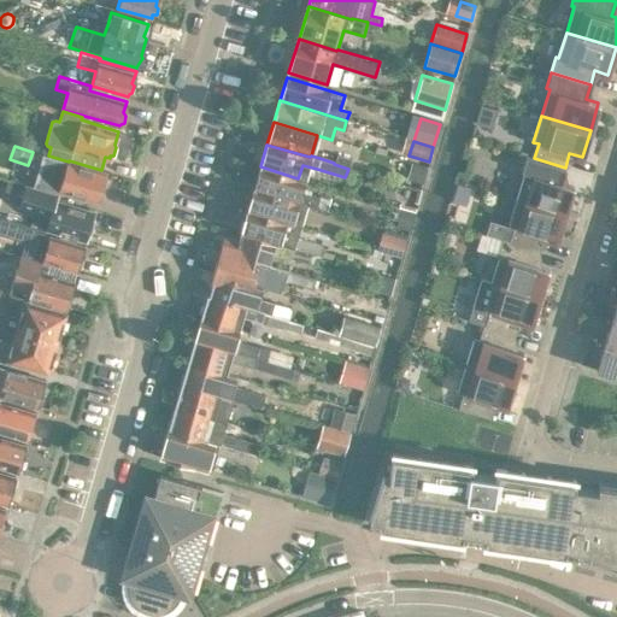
[(334,164),(348,169),(351,158),(336,154),(334,163),(334,164)]
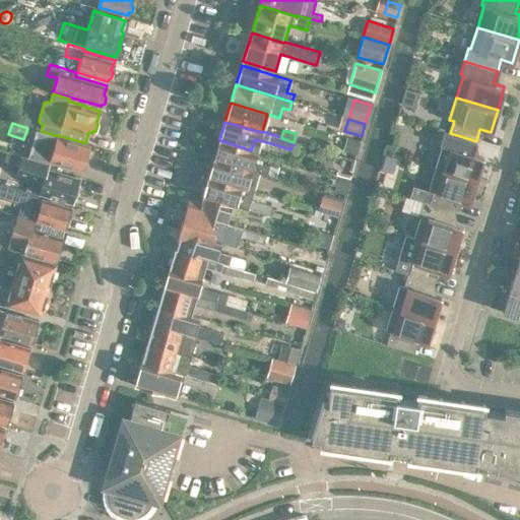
[(435,167),(476,180),(482,156),(472,153),(476,141),(450,133),(443,131),(439,144),(442,145),(435,167)]
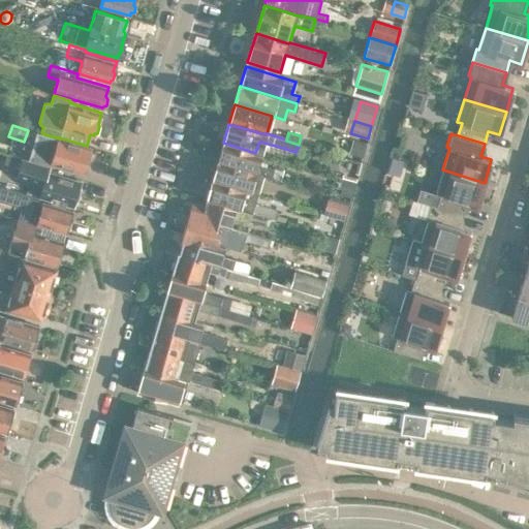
[(53,157),(24,148),(22,157),(50,165),(51,165),(52,161),(83,172),(86,161),(89,159),(92,152),(89,150),(90,148),(87,147),(87,146),(59,137),(59,138),(53,157)]
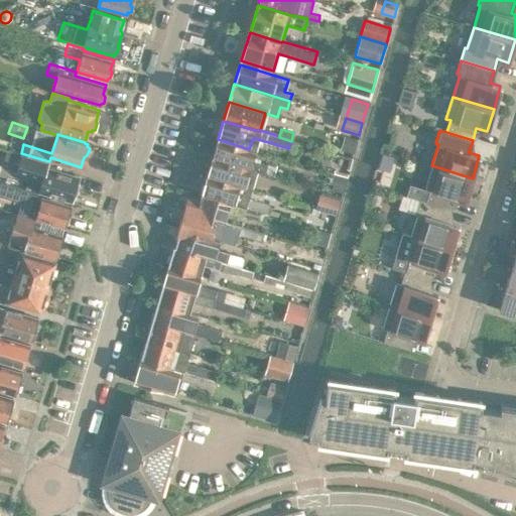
[(340,149),(353,153),(357,141),(344,137),(340,149)]
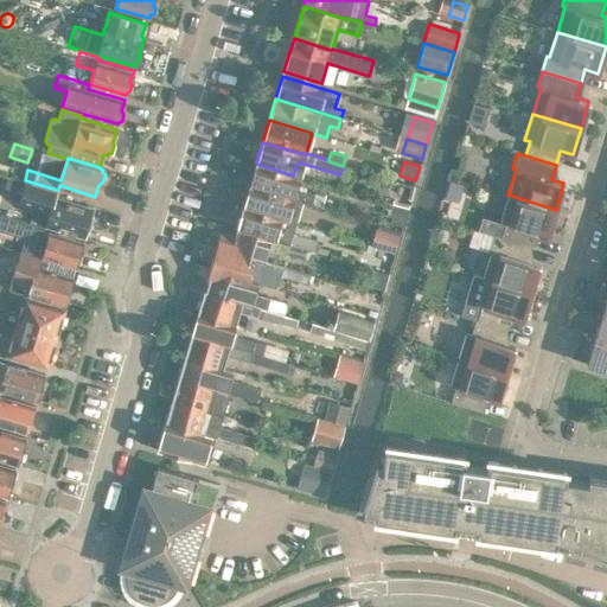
[(311,205),(312,200),(313,193),(291,186),(293,176),(256,164),(249,185),(302,202),(302,203),(311,205)]
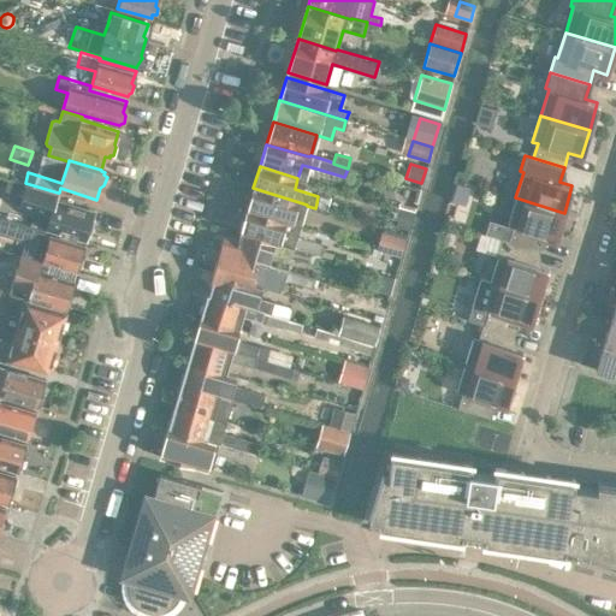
[(25,183),(24,187),(18,205),(51,214),(46,229),(51,230),(86,241),(87,238),(89,236),(92,227),(90,225),(95,209),(55,197),(58,193),(25,183)]
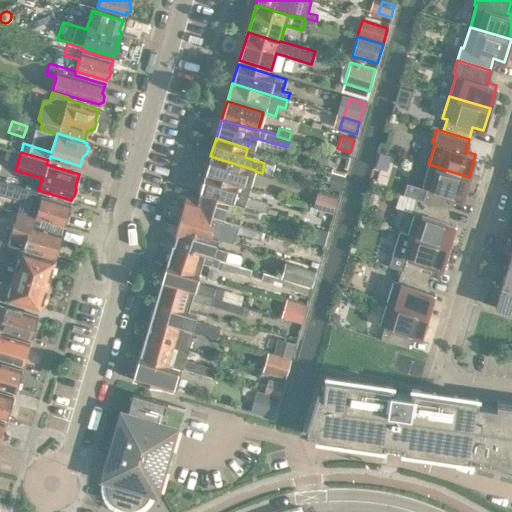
[(252,179),(255,171),(255,170),(210,156),(204,175),(248,188),(251,178),(252,179)]
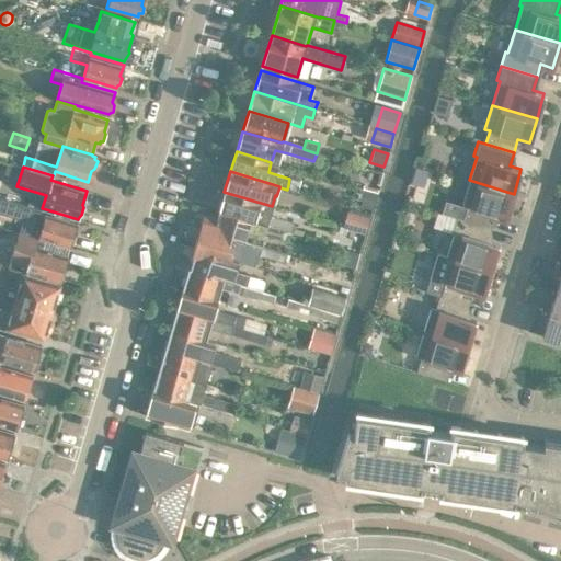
[(467,206),(462,219),(491,228),(494,215),(506,218),(514,194),(469,180),(461,205),(467,206)]
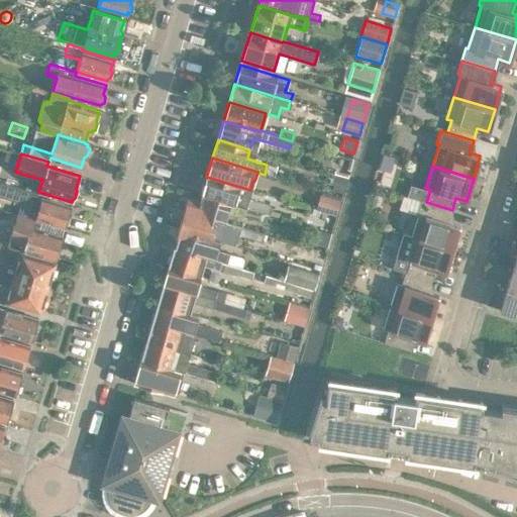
[(331,189),(342,192),(346,178),(335,175),(331,189)]
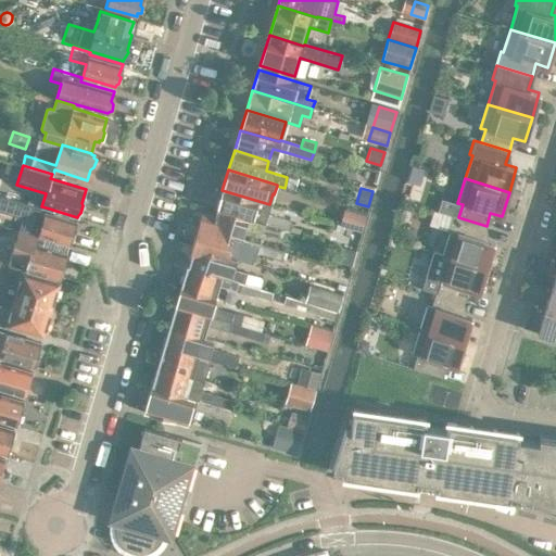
[(222,190),(216,210),(277,228),(280,219),(266,215),(269,204),(222,190)]
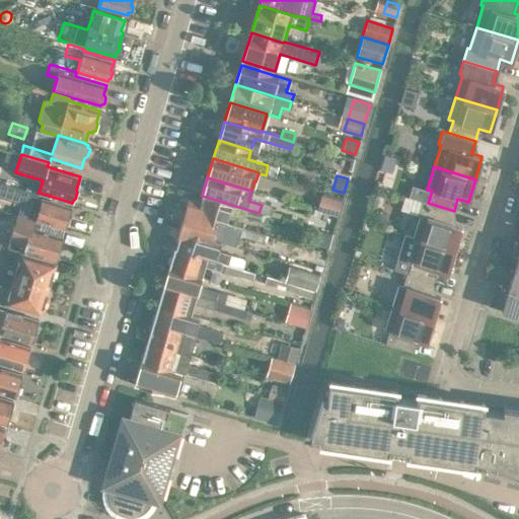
[(15,219),(44,228),(46,222),(64,227),(65,225),(68,225),(69,218),(68,216),(70,207),(41,199),(43,194),(39,193),(24,189),(0,180),(0,196),(20,202),(17,213),(15,219)]
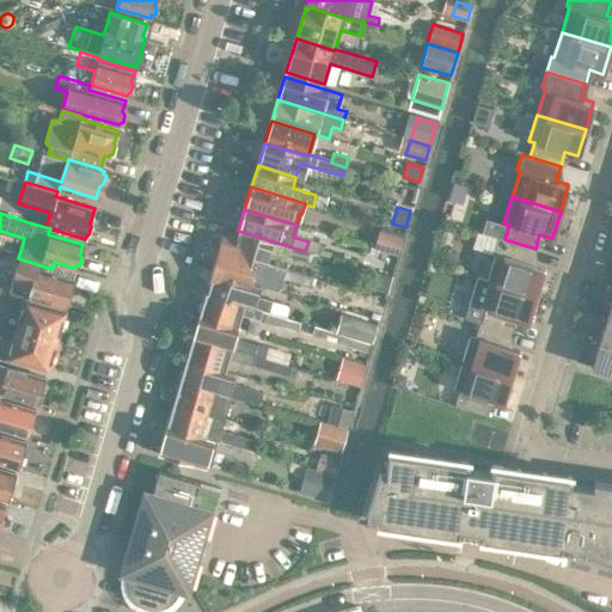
[(375,249),(398,255),(404,237),(380,230),(375,249)]
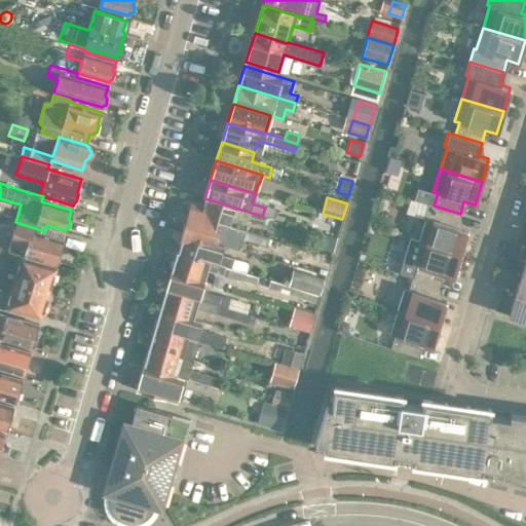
[(260,224),(262,216),(204,198),(202,205),(190,201),(187,214),(227,226),(230,216),(248,221),(260,224)]
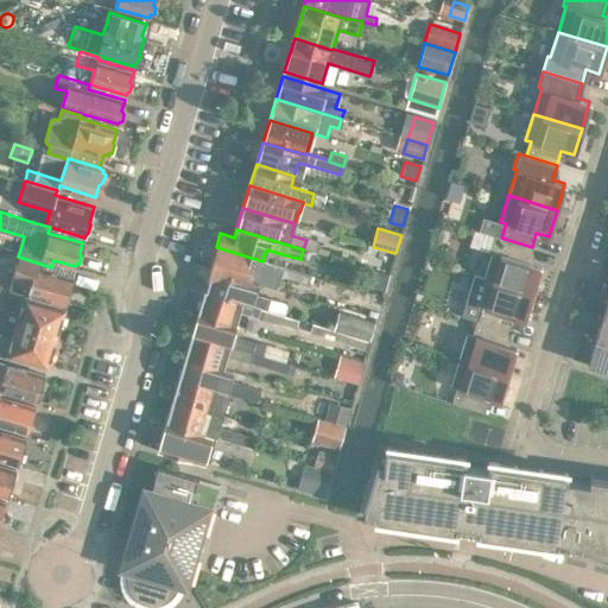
[(527,261),(532,247),(501,238),(493,234),(488,251),(492,252),(483,277),(531,292),(539,265),(527,261)]
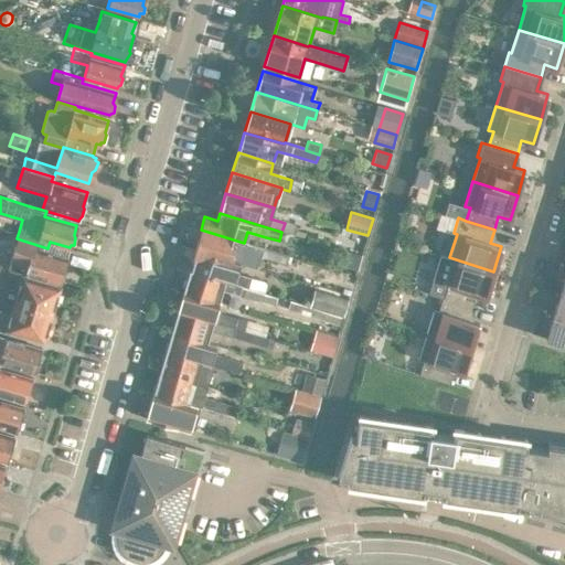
[(238,251),(260,257),(286,264),(289,255),(263,248),(244,243),(201,230),(195,249),(238,263),(242,252),(238,251)]
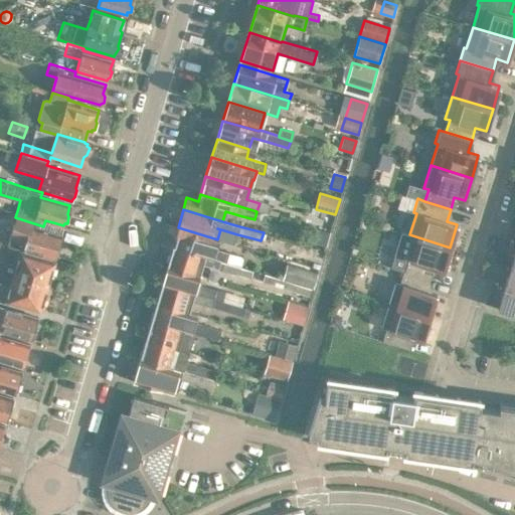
[(15,217),(7,244),(54,258),(54,255),(57,254),(59,247),(58,245),(60,235),(42,230),(43,226),(15,217)]
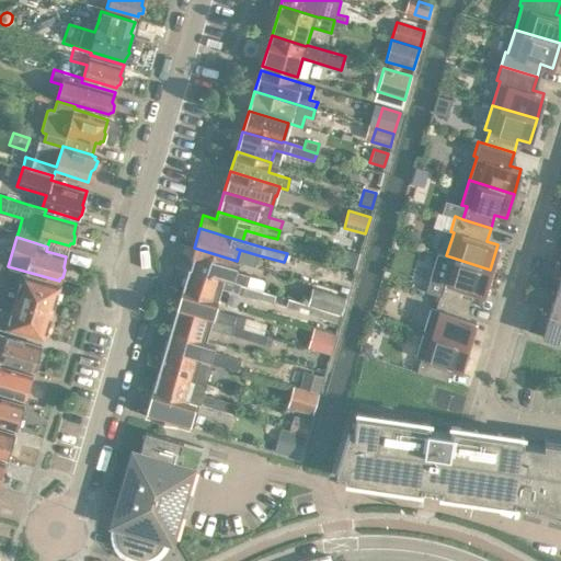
[(194,248),(187,268),(244,286),(244,285),(248,274),(235,270),(237,261),(194,248)]
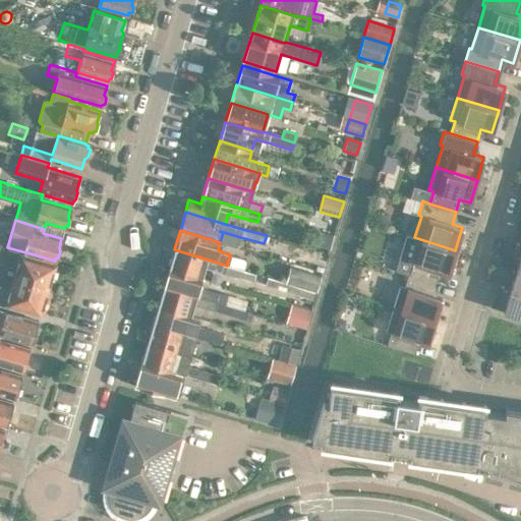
[(314,245),(329,249),(332,235),(319,231),(314,245)]
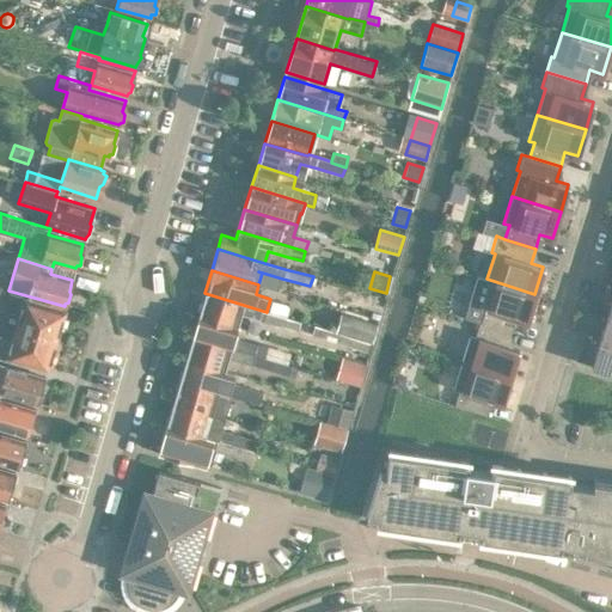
[(534,294),(487,279),(478,306),(484,307),(479,322),(510,331),(514,317),(527,320),(534,294)]
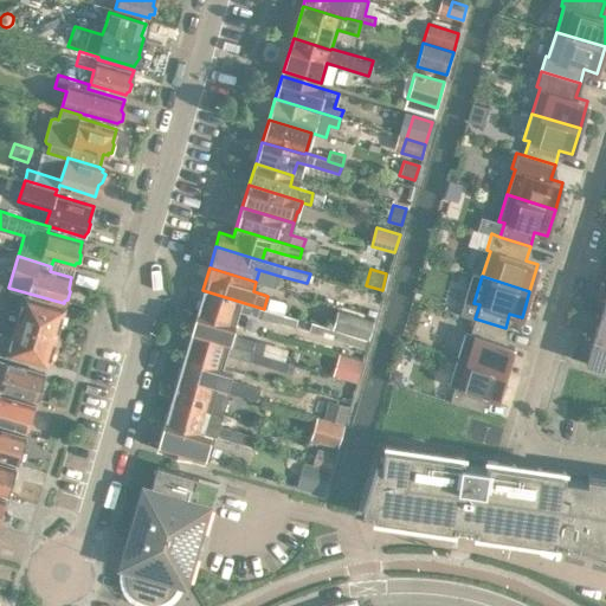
[(294,327),(296,318),(297,317),(264,308),(264,309),(202,290),(197,311),(234,323),(238,310),(243,313),(243,311),(256,316),(294,327)]
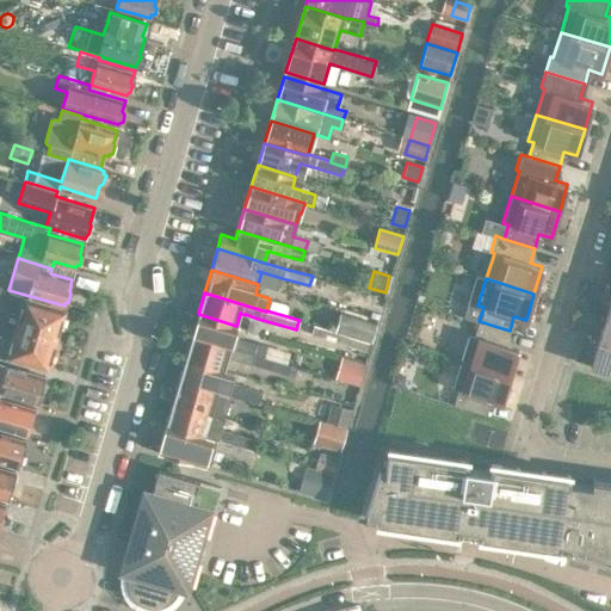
[(25,300),(20,315),(0,309),(0,322),(54,339),(62,310),(25,300)]
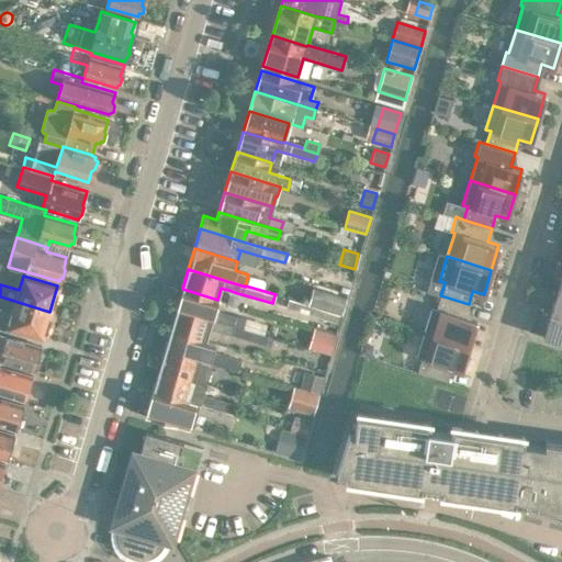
[(346,294),(311,284),(306,301),(340,311),(346,294)]
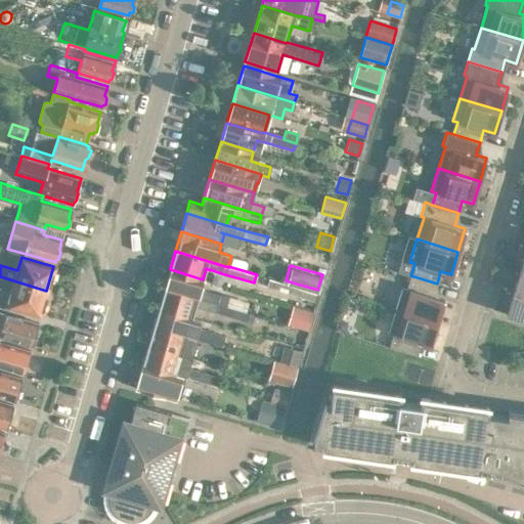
[(200,290),(203,279),(170,269),(164,289),(216,303),(218,296),(200,290)]
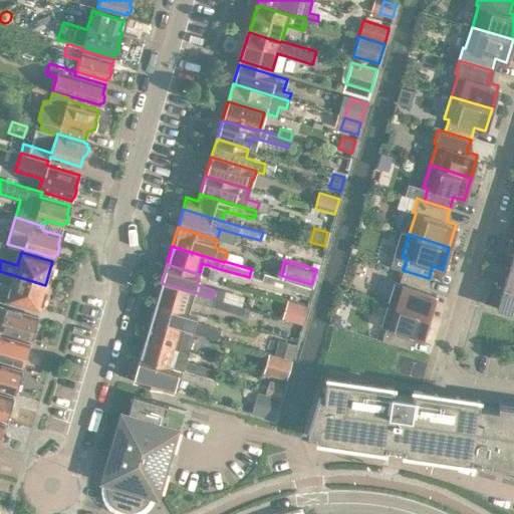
[(513,288),(513,266),(509,264),(502,285),(513,288)]
